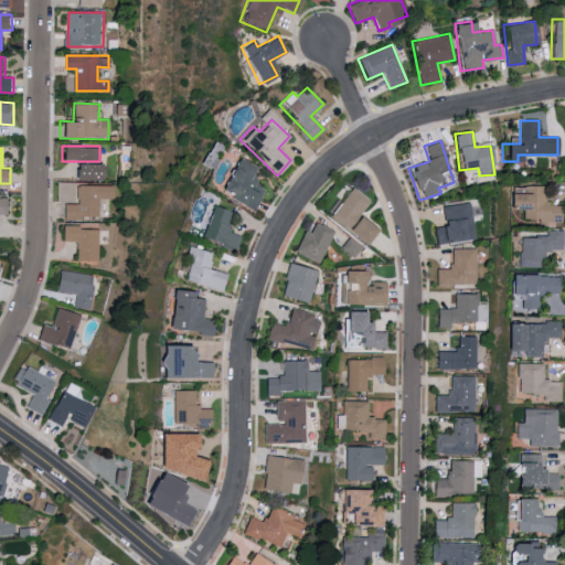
[(262,188),(253,185),(256,176),(248,173),(252,164),(230,158),(220,191),(226,193),(224,201),(254,210),(262,188)]
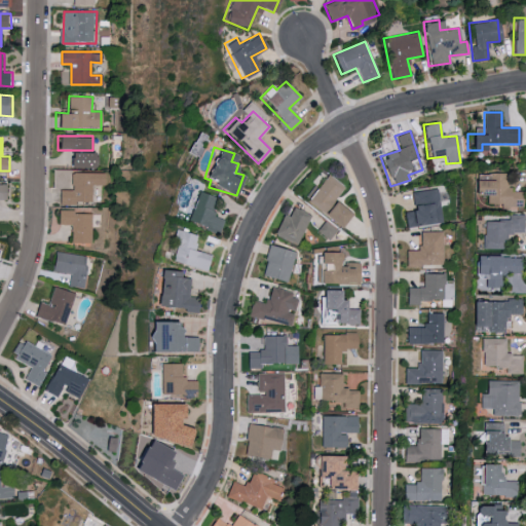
[(92,153),(69,152),(69,166),(91,167),(92,153)]
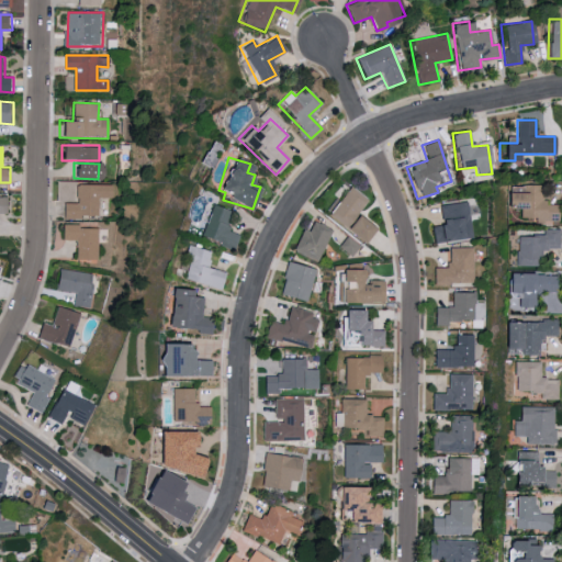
[(57,201),(75,201),(75,181),(58,181),(57,201)]
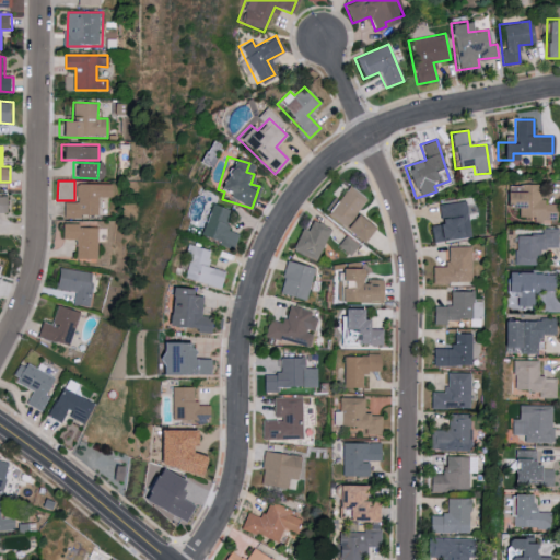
[(111,184),(76,183),(74,202),(61,202),(61,216),(96,218),(96,197),(111,198),(111,184)]
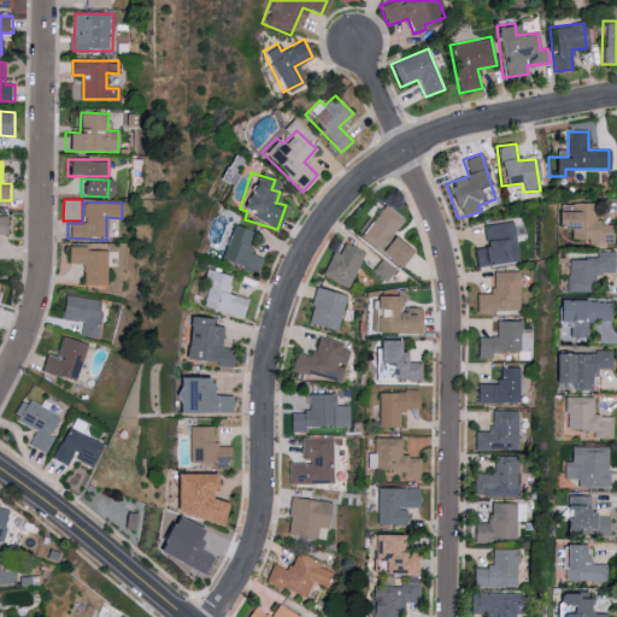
[(550,211),(550,229),(569,229),(569,242),(610,242),(610,224),(598,224),(598,217),(603,217),(603,203),(569,203),(569,211),(550,211)]
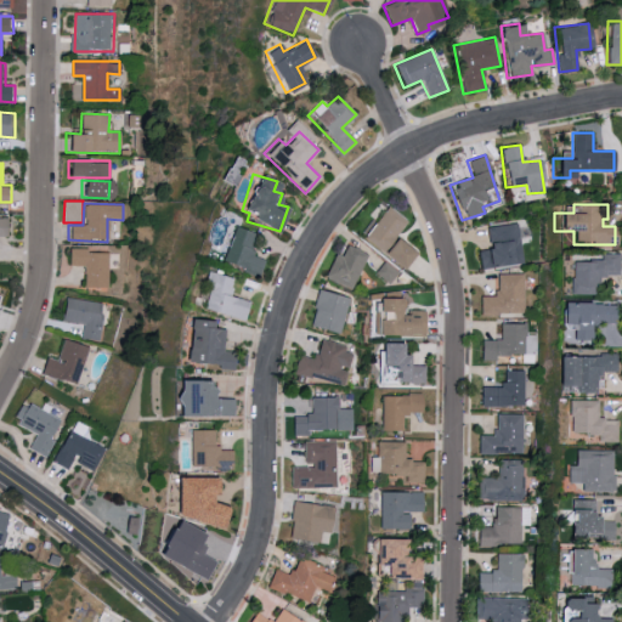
[(414,253),(393,239),(405,220),(384,207),(361,241),(403,269),(414,253)]
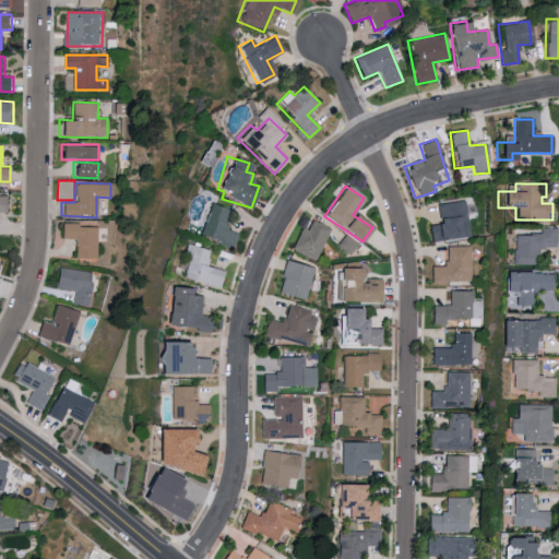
[(0,212),(11,212),(10,197),(0,197),(0,212)]
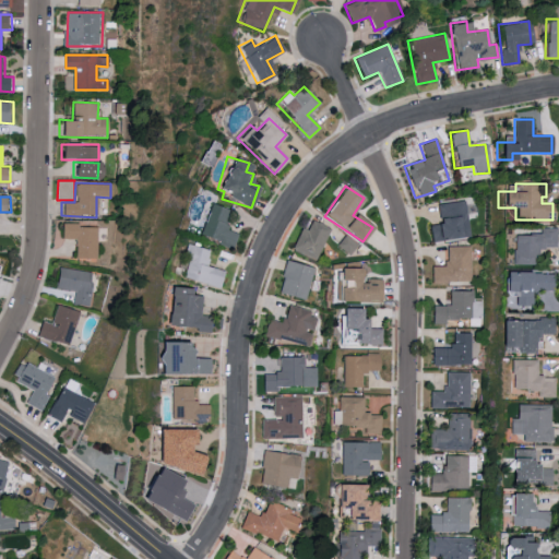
[(436,204),(438,224),(428,225),(430,241),(468,236),(464,200),(436,204)]
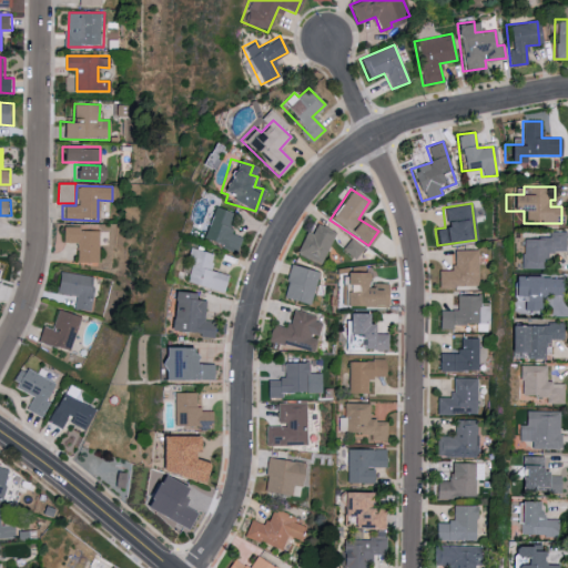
[(230,233),(236,215),(213,206),(200,239),(234,252),(241,237),(230,233)]
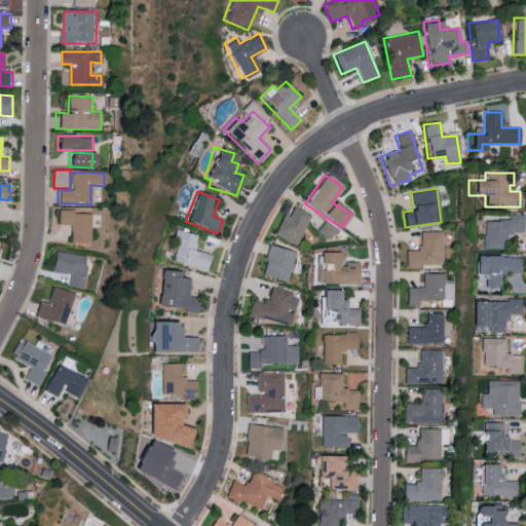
[(309,215),(292,207),(287,217),(282,215),(272,233),(295,245),(309,215)]
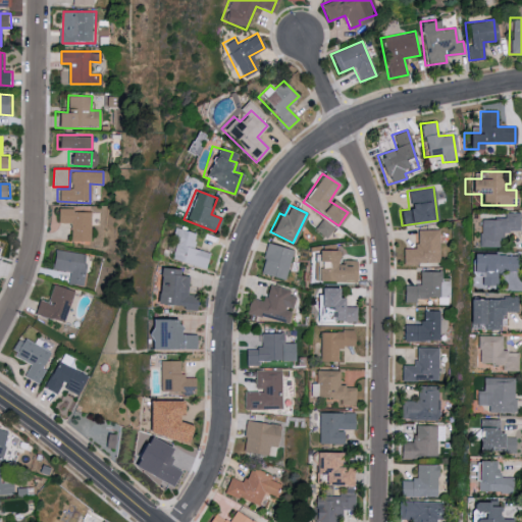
[(90,210),(56,209),(56,222),(70,223),(69,241),(90,242),(90,210)]
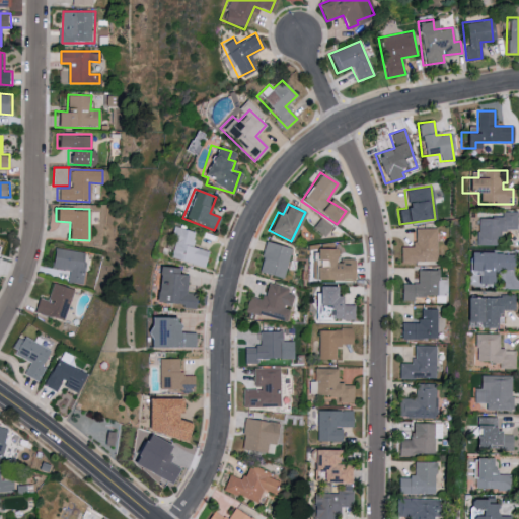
[(475,245),(498,245),(497,230),(516,230),(516,211),(501,212),(501,217),(475,218),(475,245)]
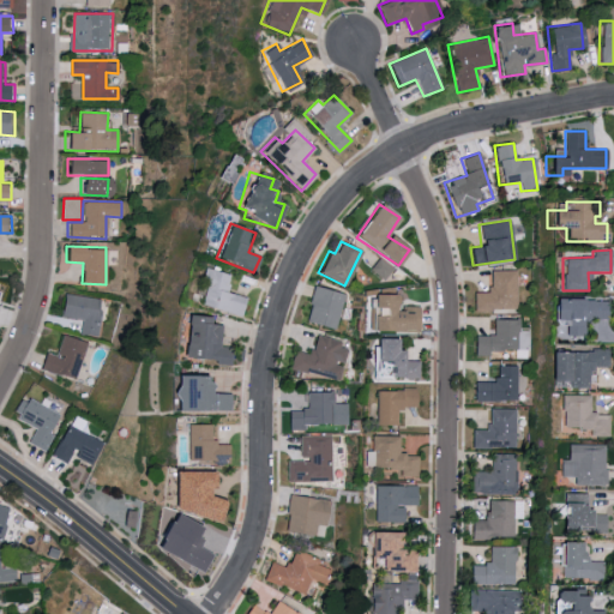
[(384,281),(392,268),(378,258),(368,270),(384,281)]
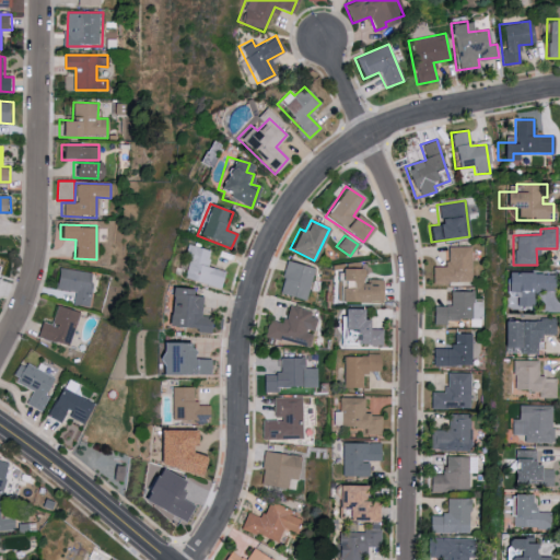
[(178,280),(219,288),(222,270),(205,267),(208,249),(185,245),(178,280)]
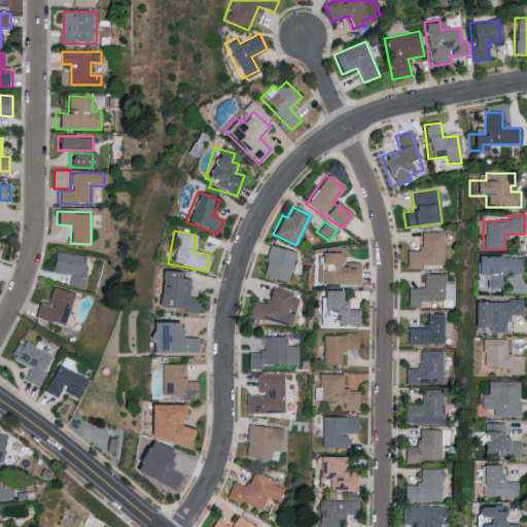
[(444,265),(443,232),(419,232),(419,250),(406,251),(406,268),(421,267),(421,265),(444,265)]
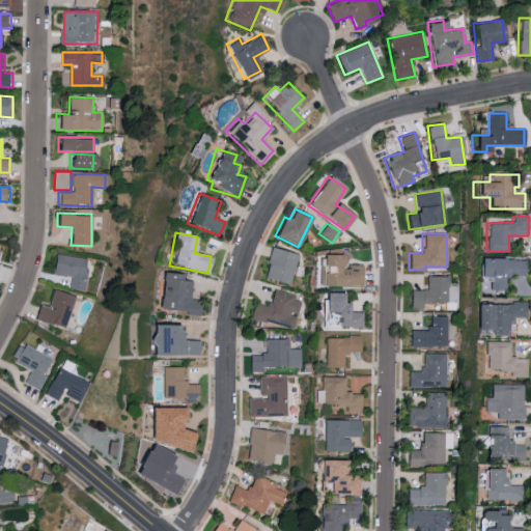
[(289,284),(298,254),(270,247),(262,278),(289,284)]
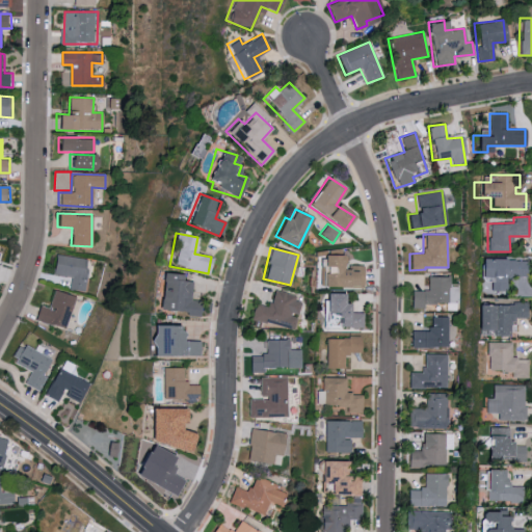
[(54,255),(51,274),(70,277),(68,289),(85,292),(87,277),(90,277),(92,260),(54,255)]
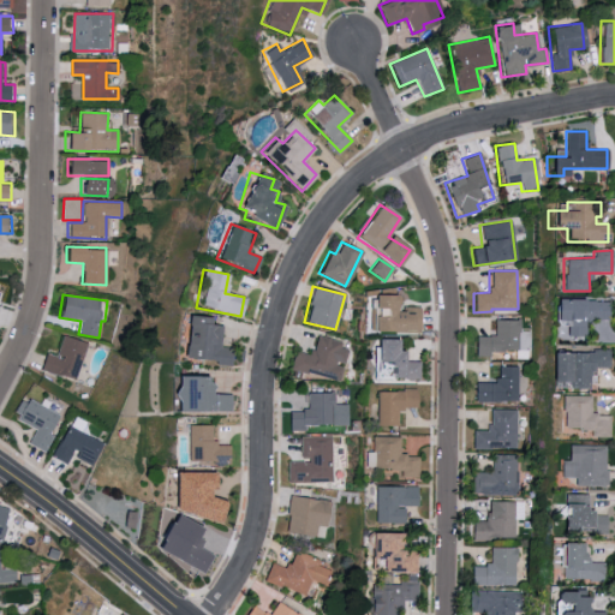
[(369,332),(418,333),(419,309),(390,308),(392,294),(369,294),(369,332)]
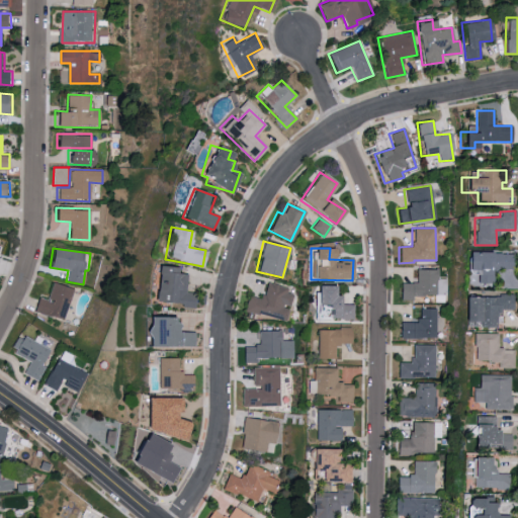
[(511,253),(463,252),(463,269),(476,270),(475,283),(492,283),(492,269),(511,269),(511,253)]
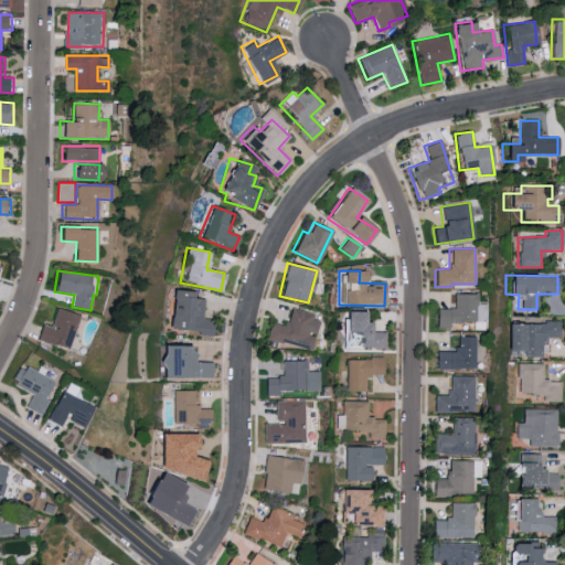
[(190,291),(168,289),(164,330),(210,333),(211,320),(201,319),(202,299),(190,298),(190,291)]
